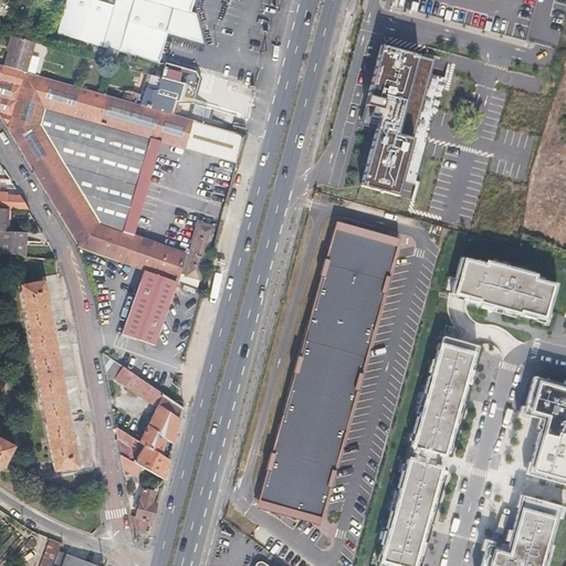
[(65,0),(56,33),(158,63),(160,54),(167,33),(201,44),(195,13),(189,12),(192,0),(65,0)]
